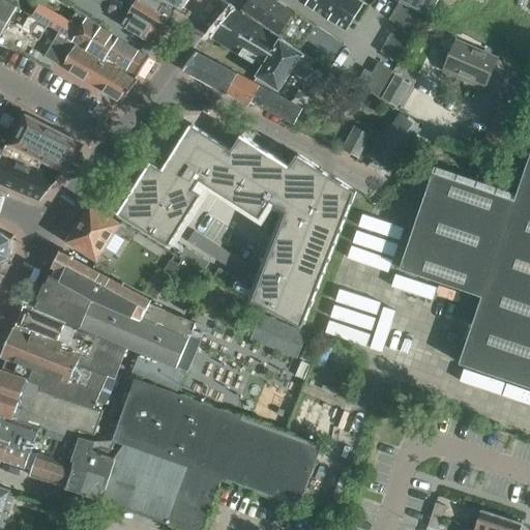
[(0,0),(0,36),(17,7),(3,0),(0,0)]
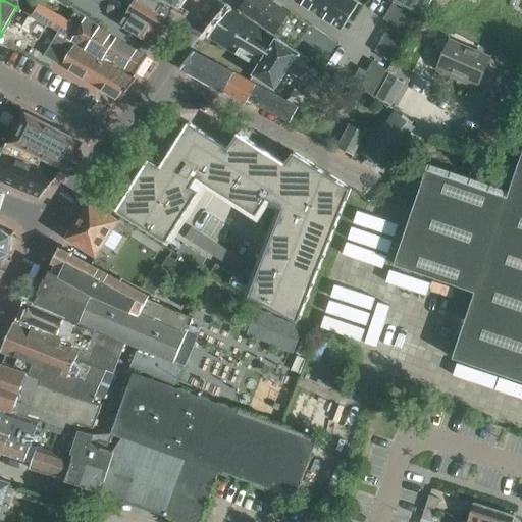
[(127,0),(134,4),(121,25),(146,40),(151,32),(156,35),(170,12),(150,0),(127,0)]
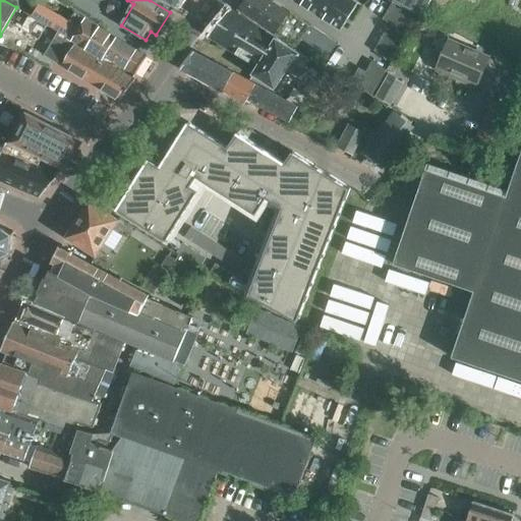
[(166,0),(179,8),(185,0),(166,0)]
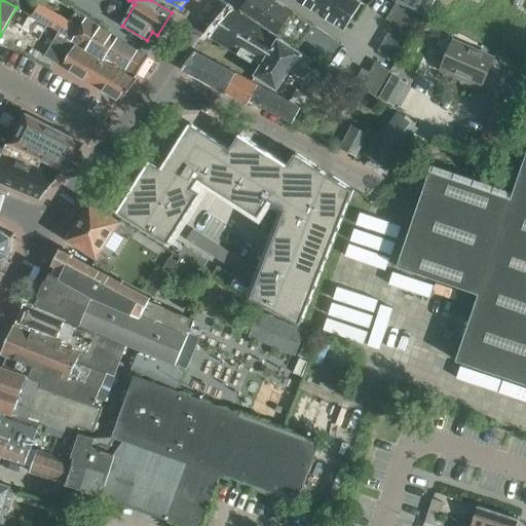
[(304,39),(331,58),(340,44),(274,0),(248,0),(242,8),(241,9),(298,47),(304,39)]
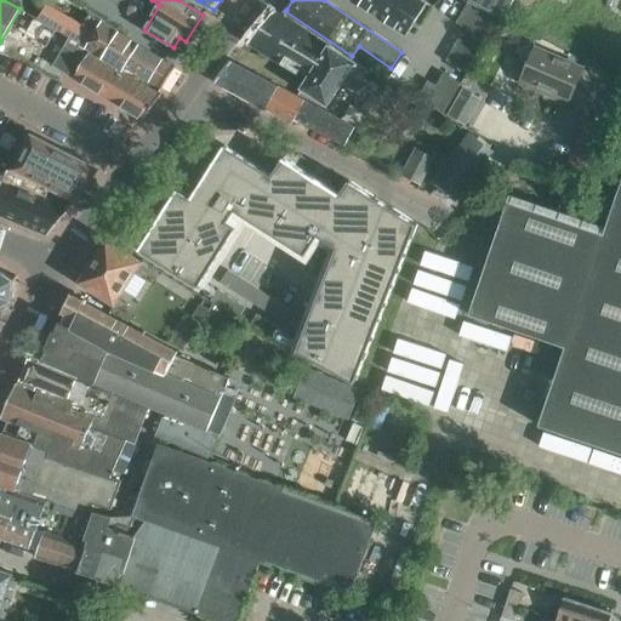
[(352,0),(406,35),(427,3),(423,0),(352,0)]
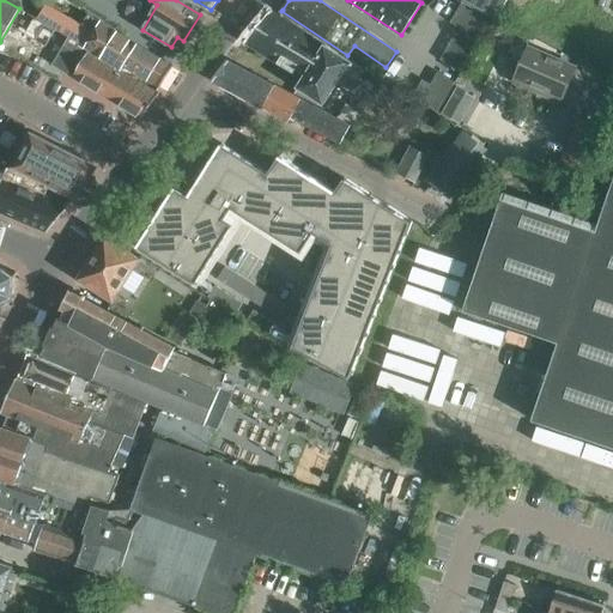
[(496,20),(507,0),(463,0),(462,2),(492,19),(496,20)]
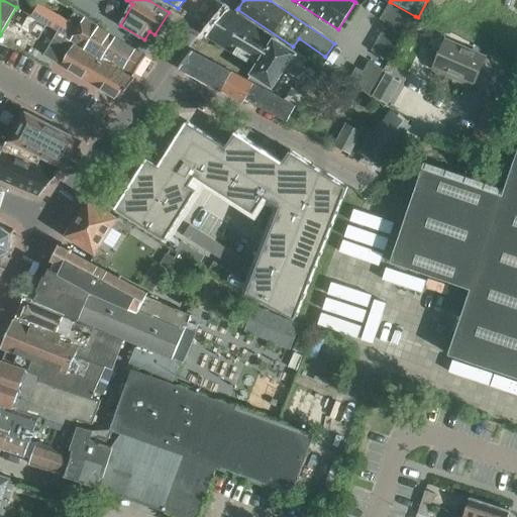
[(47,24),(50,26),(59,15),(36,2),(29,15),(45,23),(47,24)]
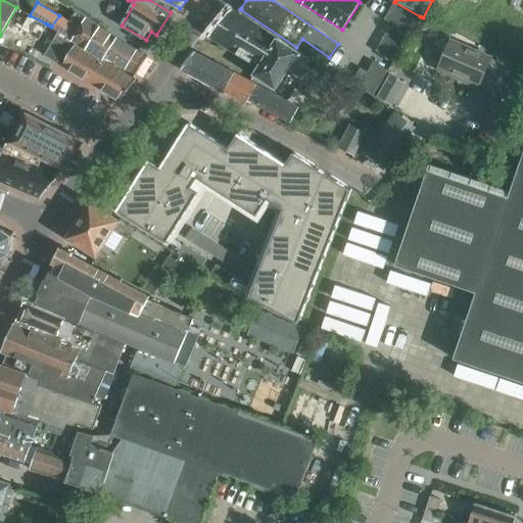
[(376,51),(393,61),(420,16),(394,2),(384,19),(393,25),(388,34),(386,33),(376,51)]
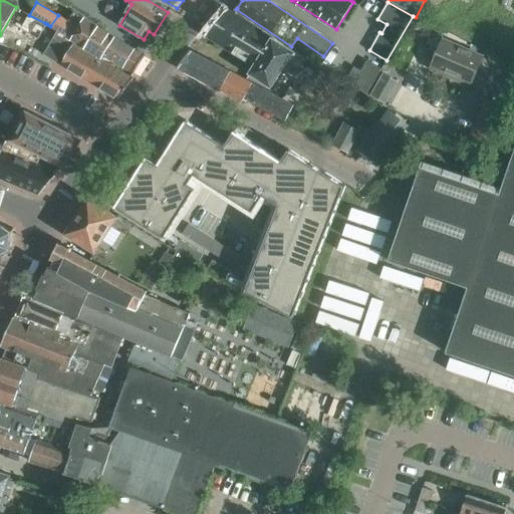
[(206,37),(254,67),(249,73),(271,87),(284,67),(295,74),(305,58),(234,14),(228,10),(226,9),(204,36),(206,37)]
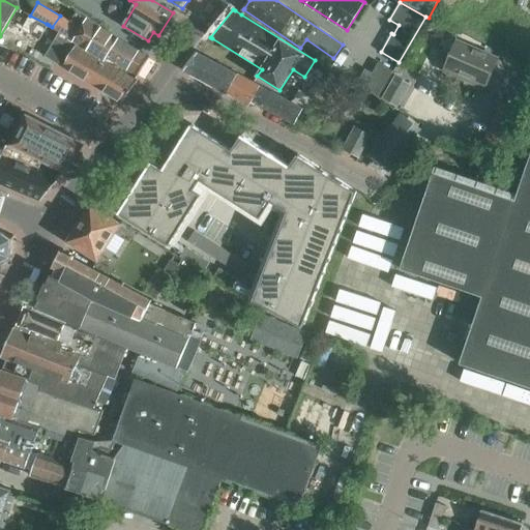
[(22,10),(7,35),(34,51),(49,26),(22,10)]
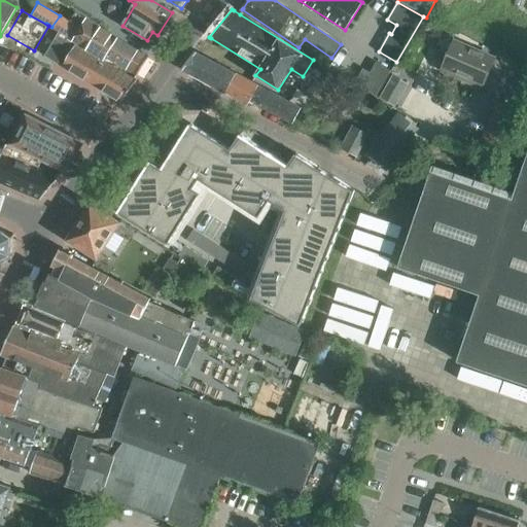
[(78,42),(80,44),(85,48),(105,60),(106,57),(137,75),(149,57),(94,24),(88,20),(76,12),(70,22),(68,21),(60,15),(51,27),(59,31),(60,32),(76,41),(78,42)]
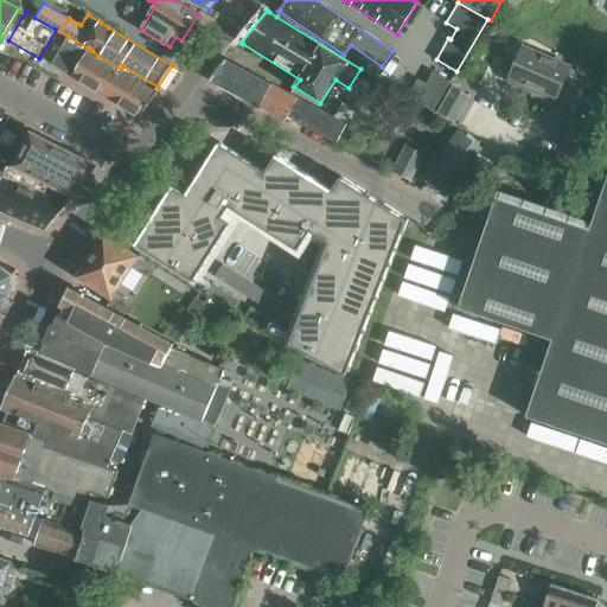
[(52,64),(72,77),(72,76),(89,87),(140,117),(158,93),(88,51),(68,38),(64,45),(52,64)]
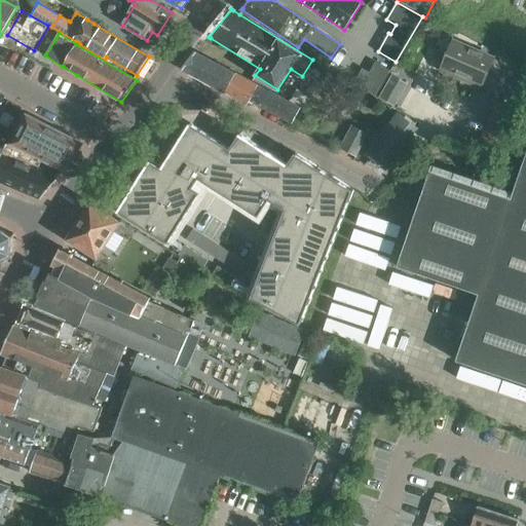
[(441,70),(461,79),(459,84),(479,92),(494,59),(454,41),(441,70)]
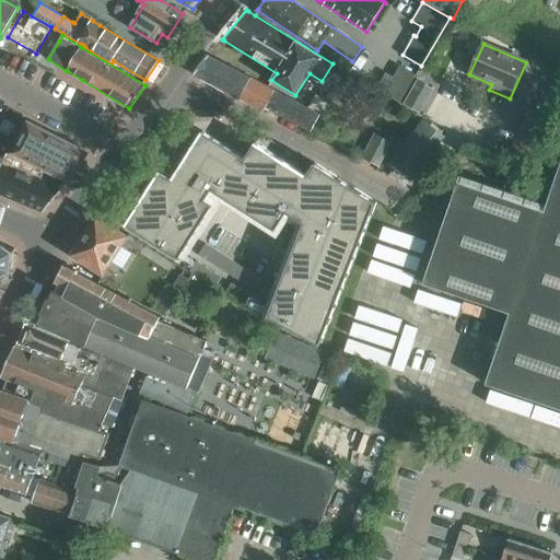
[(264,112),(267,106),(310,129),(317,114),(323,117),(330,103),(316,95),(308,109),(208,56),(194,74),(264,112)]
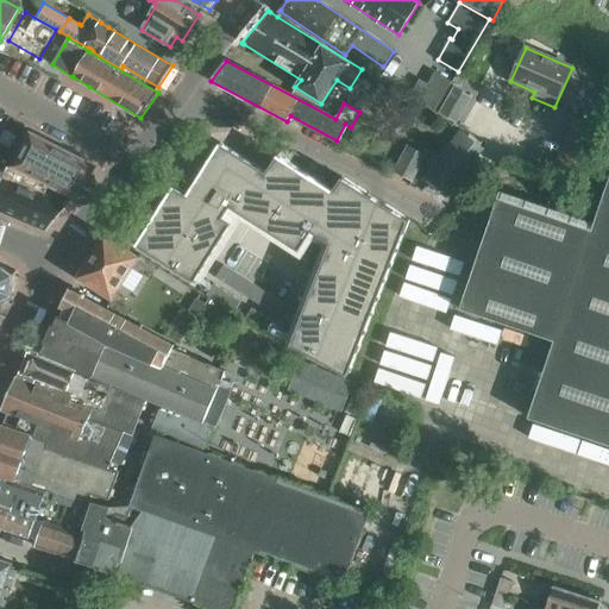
[(452,82),(435,73),(425,89),(416,85),(409,96),(434,112),(452,82)]
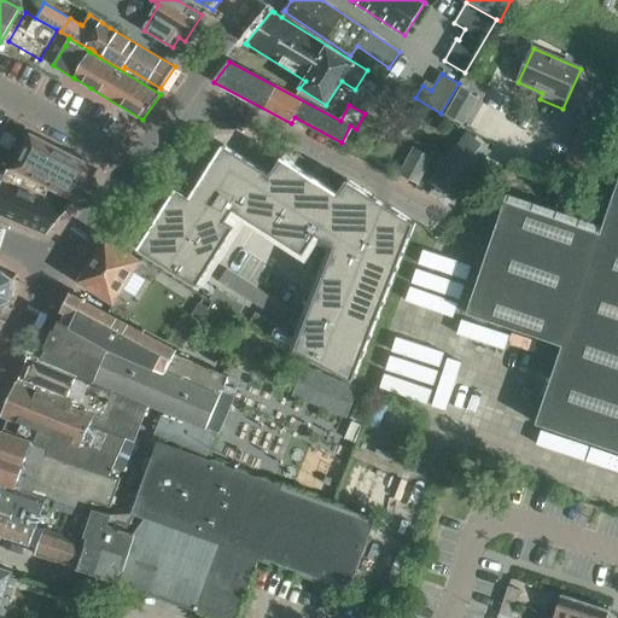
[(473,108),(479,99),(473,95),(460,88),(445,115),(464,124),(473,108)]
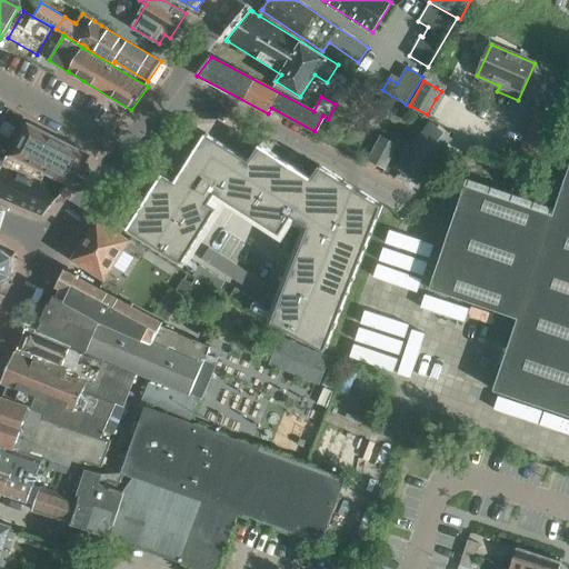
[(430,121),(395,169),(396,170),(413,183),(417,186),(421,181),(452,140),(430,121)]
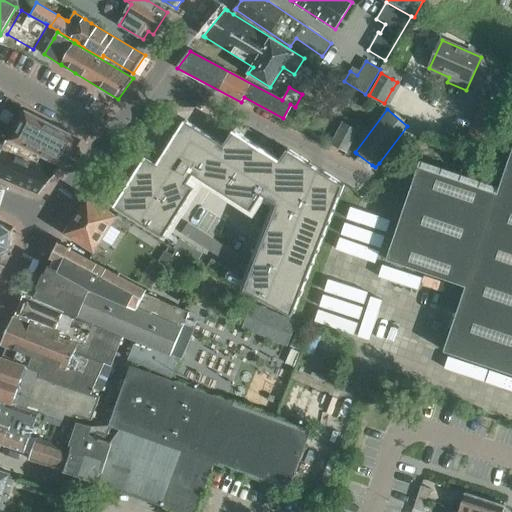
[(78,140),(70,136),(66,134),(67,134),(27,114),(13,139),(62,164),(78,140)]
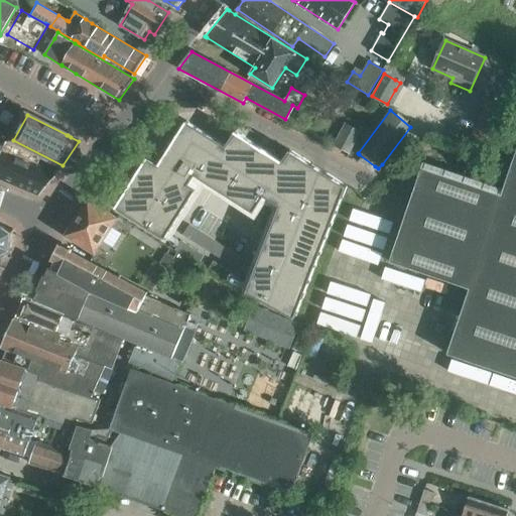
[(147,159),(115,208),(164,240),(196,191),(183,182),(190,171),(251,212),(260,199),(278,211),(247,289),(295,317),(346,190),(289,154),(282,164),(236,134),(226,148),(187,123),(158,166),(147,159)]
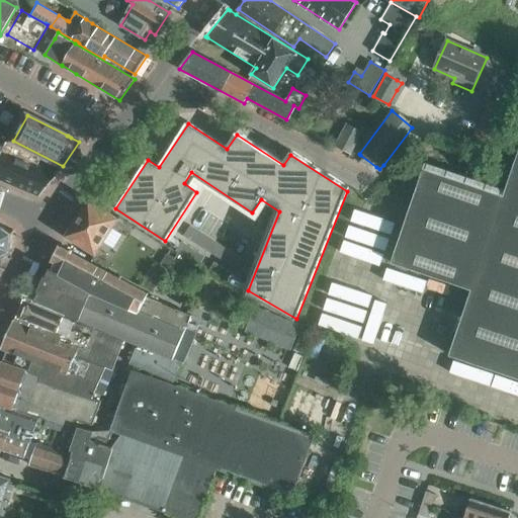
[(336,146),(350,153),(351,152),(359,137),(361,134),(347,125),(337,145),(336,146)]
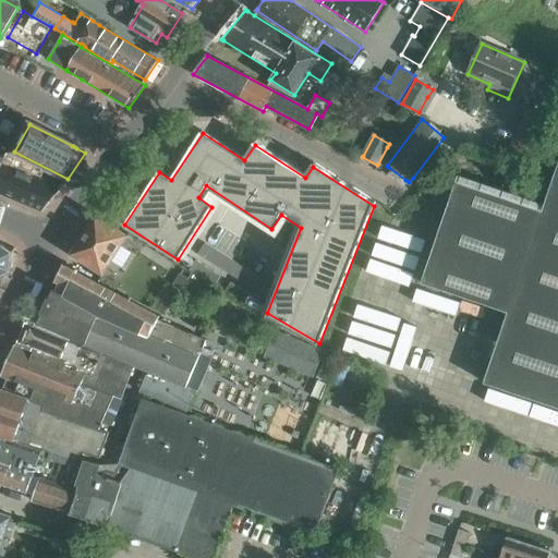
[(0,168),(0,193),(41,210),(60,189),(65,181),(64,180),(64,181),(7,153),(0,168)]
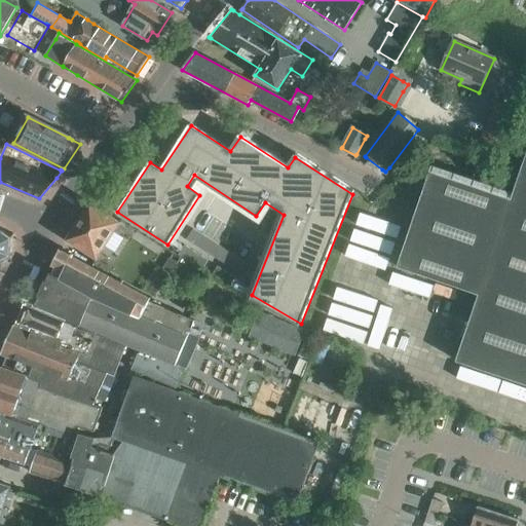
[(525,156),(514,193),(433,165),(398,266),(479,294),(456,361),(525,383),(525,156)]
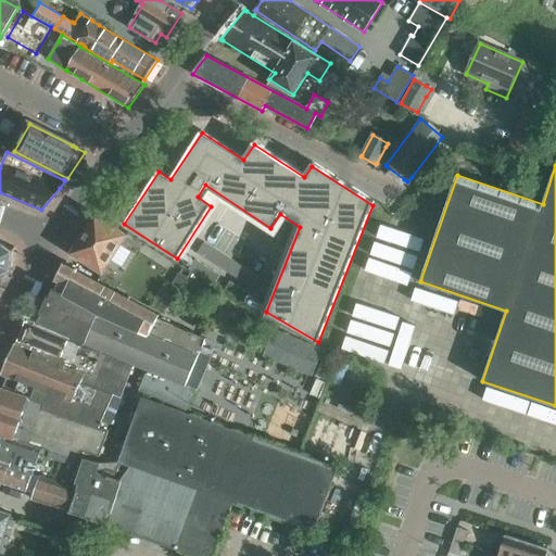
[(73,254),(102,273),(99,277),(166,313),(191,274),(122,227),(121,230),(97,215),(98,215),(96,214),(73,251),(71,253),(73,254)]
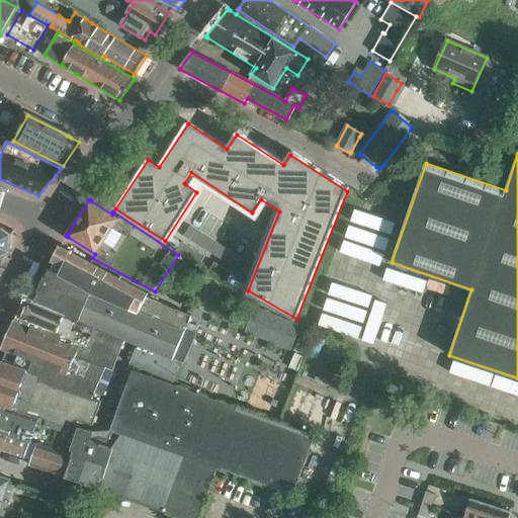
[(0,255),(10,250),(13,252),(13,250),(11,248),(12,233),(14,232),(13,230),(11,232),(0,223),(0,255)]
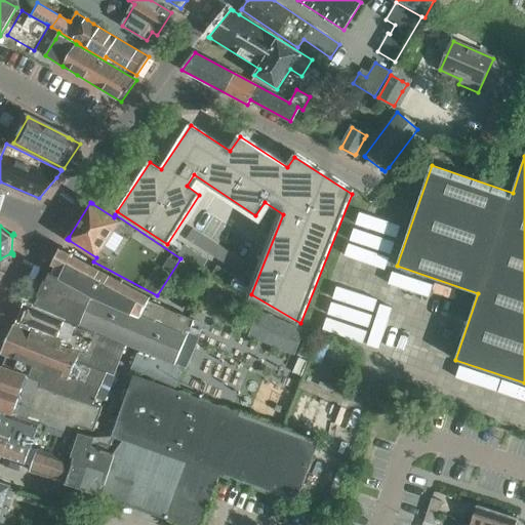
[(193,229),(186,239),(193,243),(199,233),(193,229)]
